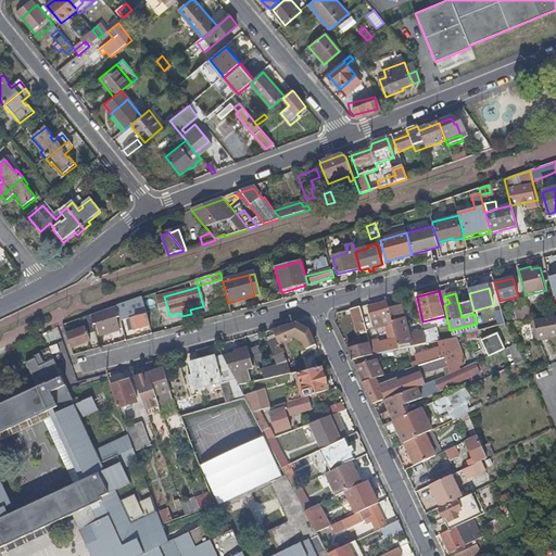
[(160,310),(167,307),(164,297),(156,299),(160,310)]
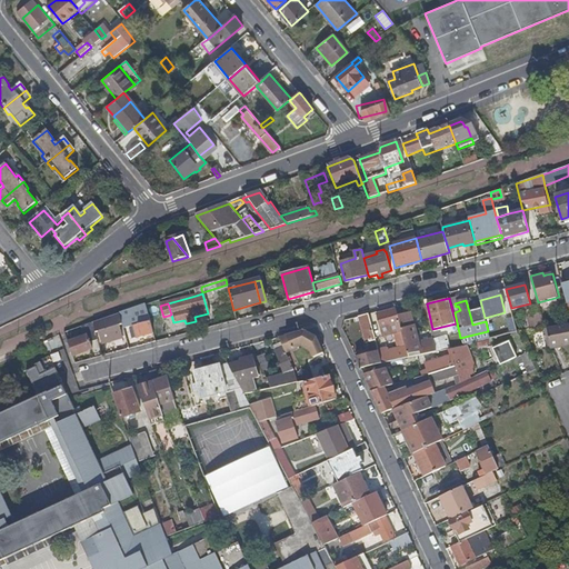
[(256,303),(233,310),(235,313),(257,308),(256,303)]
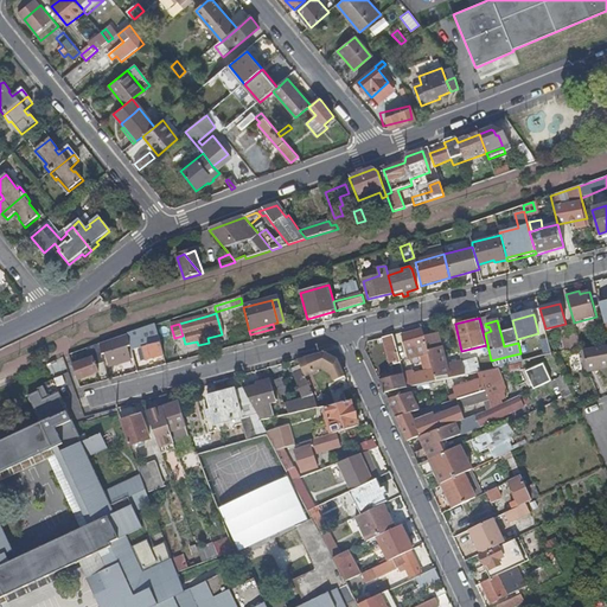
[(128,334),(131,346),(135,362),(144,359),(141,349),(160,344),(155,326),(128,334)]
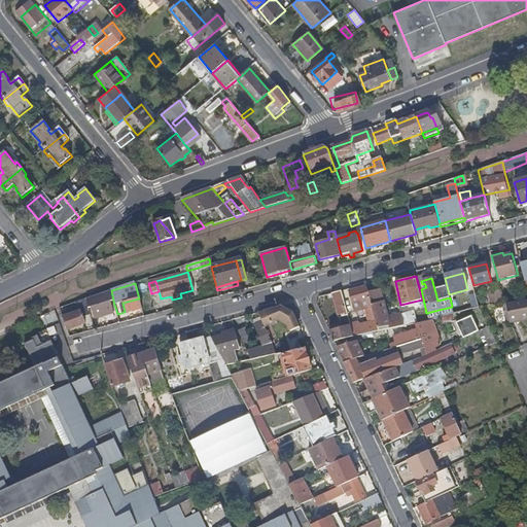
[(369,292),(367,287),(350,291),(355,315),(358,315),(357,311),(362,310),(359,302),(371,300),(369,292)]
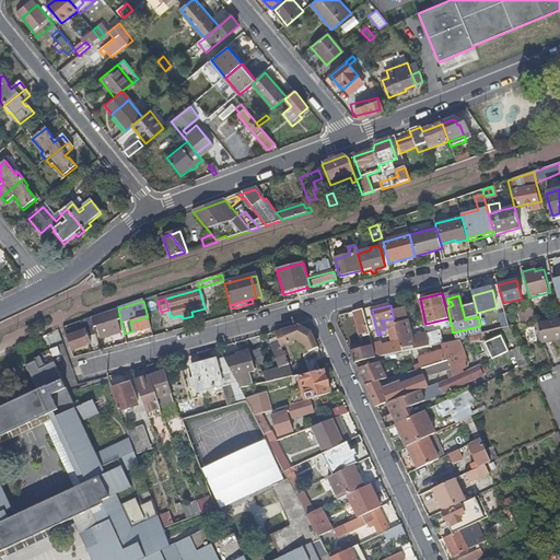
[(509,326),(535,321),(532,305),(515,310),(517,317),(515,317),(516,319),(508,322),(509,326)]
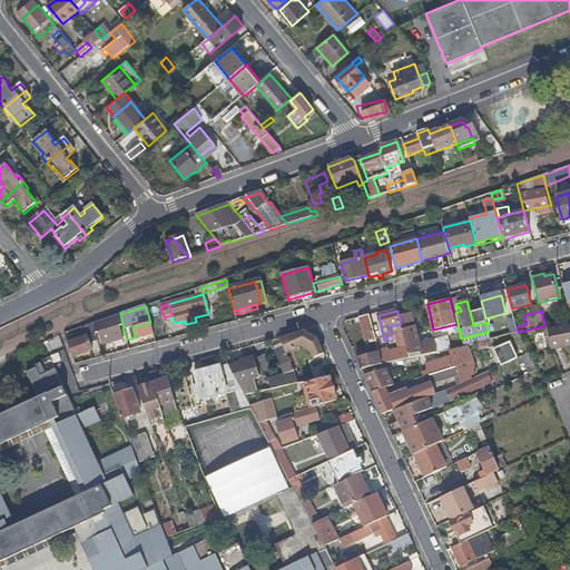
[(403,333),(406,347),(410,357),(436,351),(433,338),(419,342),(411,313),(399,316),(401,324),(403,333)]
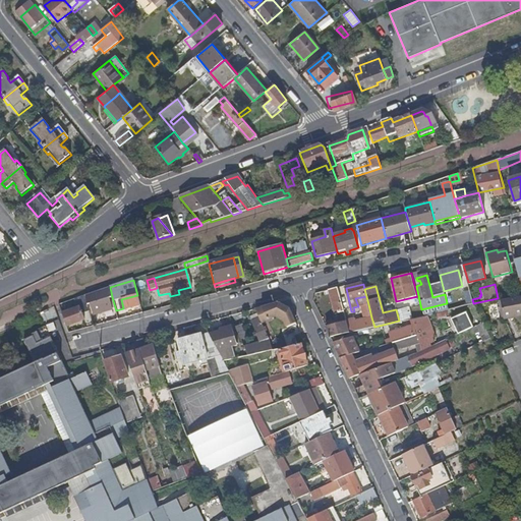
[(92,293),(85,296),(88,304),(91,303),(94,314),(113,309),(110,298),(112,297),(110,287),(105,289),(107,299),(103,300),(102,296),(96,298),(97,302),(95,302),(92,293)]
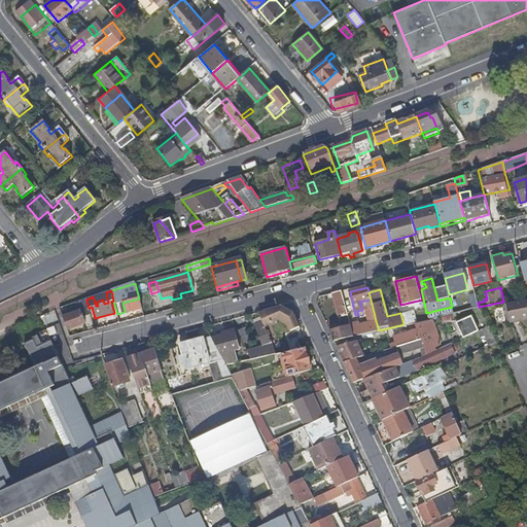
[(448,290),(435,292),(437,301),(450,297),(449,294),(448,290)]
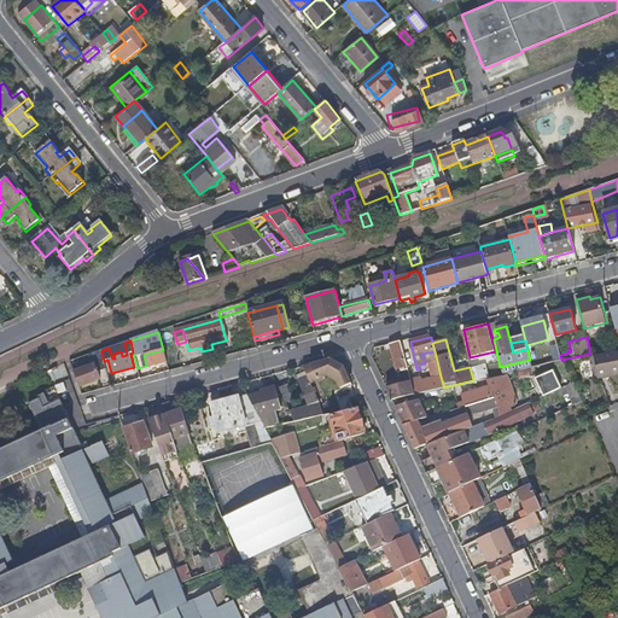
[(401,342),(391,344),(398,372),(400,372),(403,385),(386,389),(392,400),(415,395),(412,383),(401,342)]
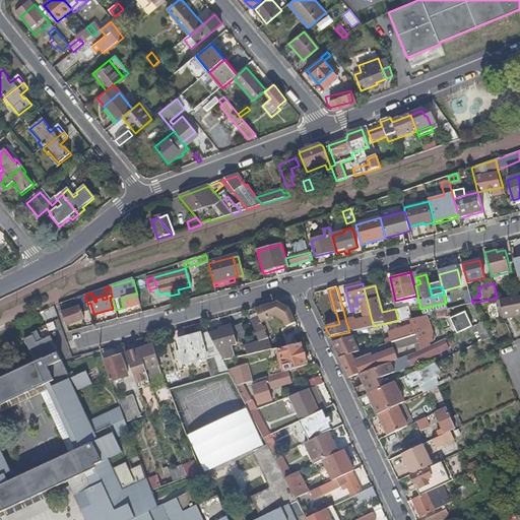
[(118,319),(126,317),(124,310),(140,306),(137,295),(121,299),(123,308),(116,310),(118,319)]
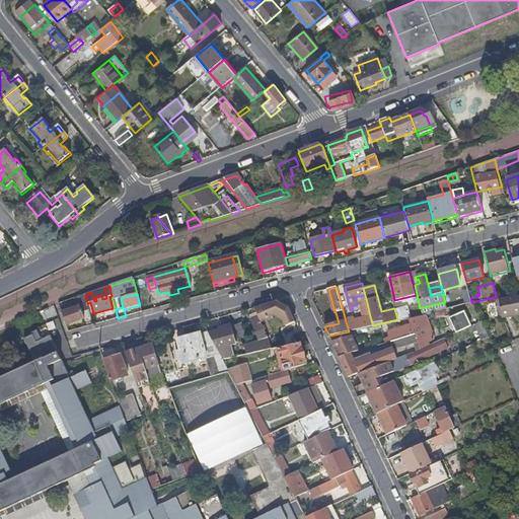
[(518,294),(499,298),(503,317),(518,313),(518,294)]
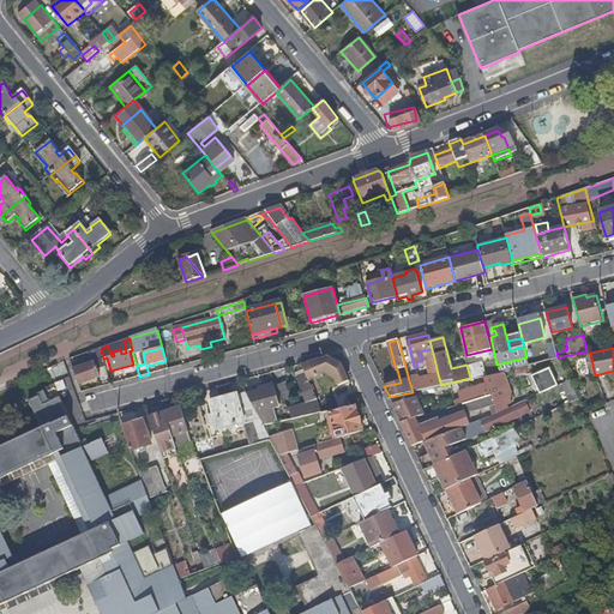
[(95,361),(73,369),(79,384),(82,383),(95,378),(100,375),(98,372),(107,369),(103,359),(101,349),(91,353),(95,361)]
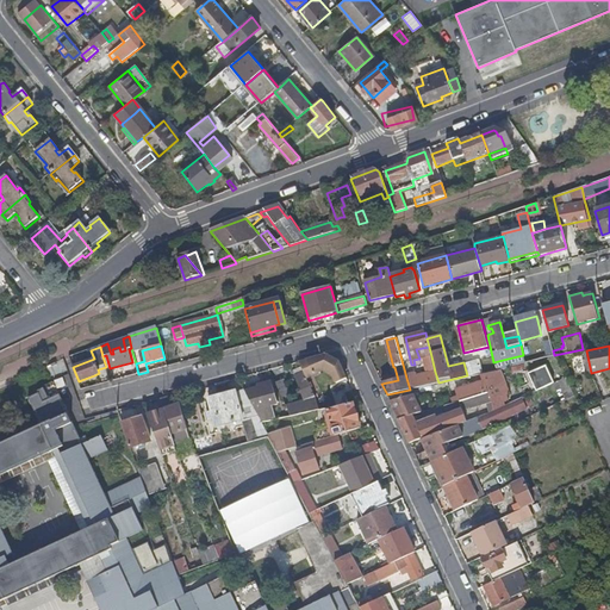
[(419,359),(431,356),(429,347),(416,349),(419,359)]
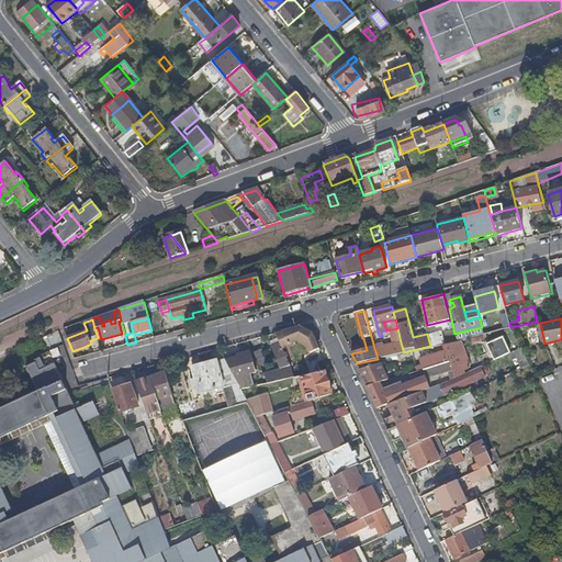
[(509,323),(508,319),(501,322),(502,329),(510,327),(509,323)]
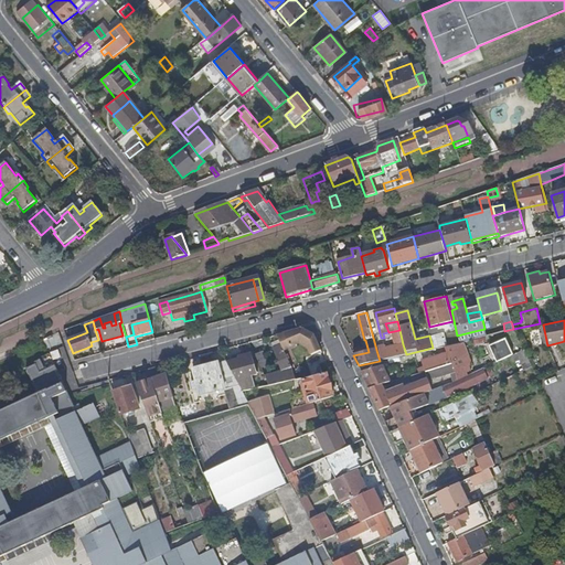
[(305,328),(277,336),(284,349),(285,350),(299,343),(309,349),(312,358),(322,353),(312,332),(305,328)]
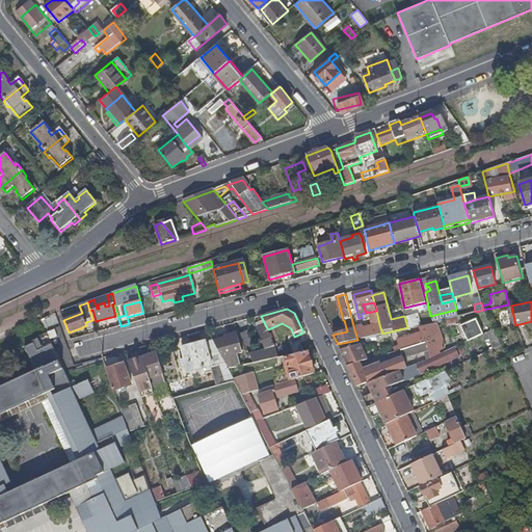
[(489,331),(494,329),(485,311),(481,312),(489,331)]
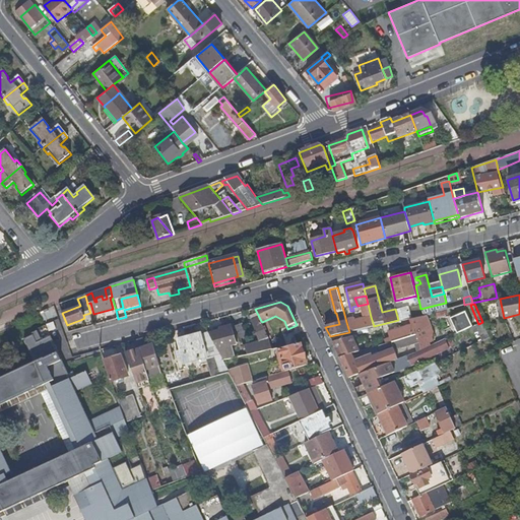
[(437,305),(420,309),(423,316),(438,312),(437,305)]
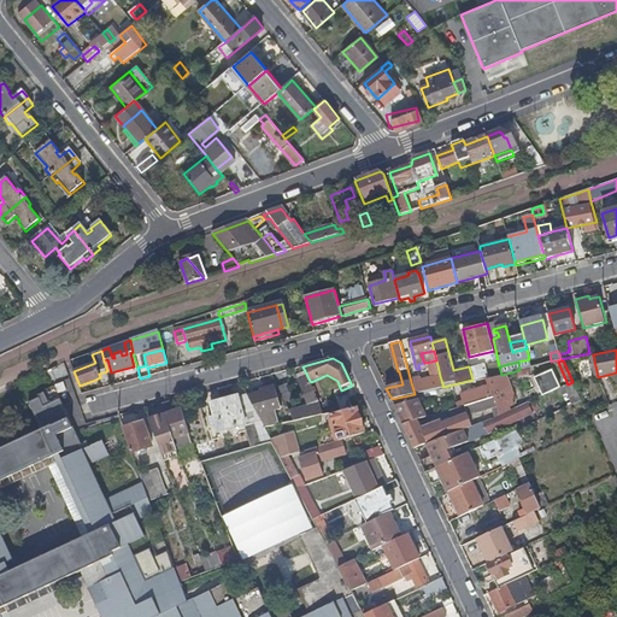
[(471,368),(474,381),(486,378),(489,377),(486,364),(471,368)]
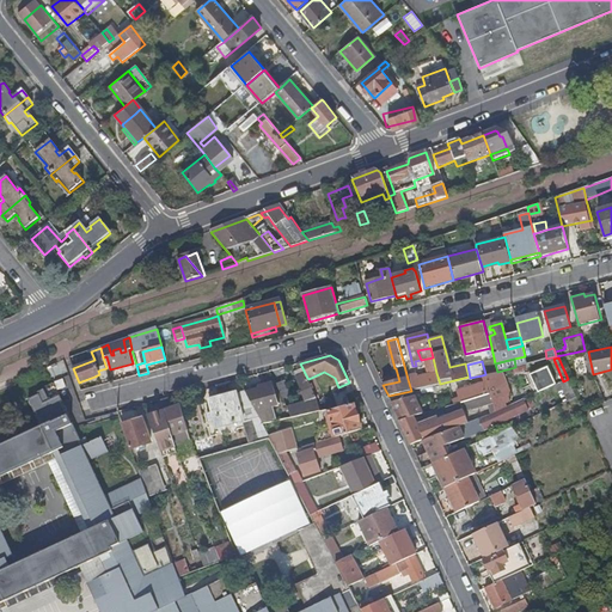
[(62,363),(47,367),(49,375),(65,372),(62,363)]
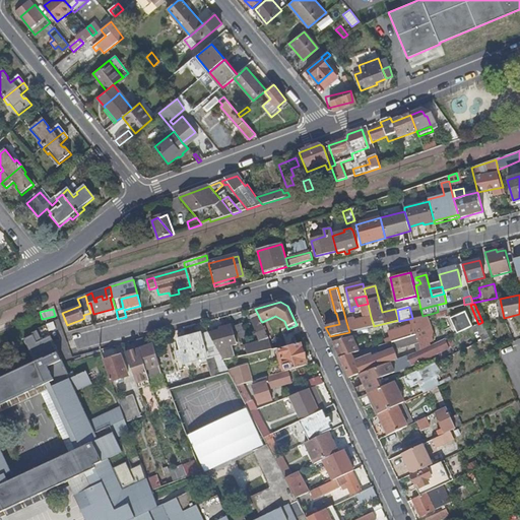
[(451,319),(458,334),(472,327),(465,312),(451,319)]
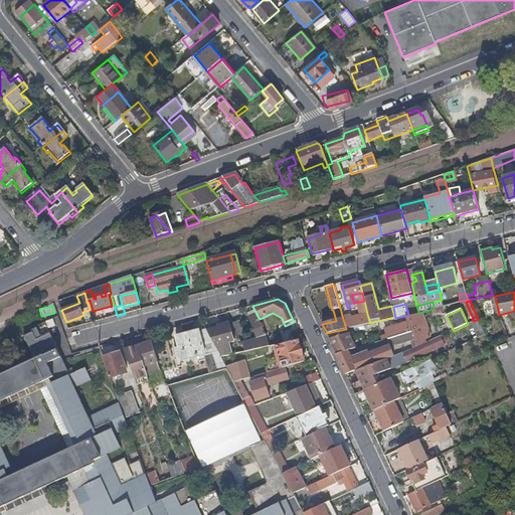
[(367,314),(343,319),(346,329),(370,324),(370,323),(367,314)]
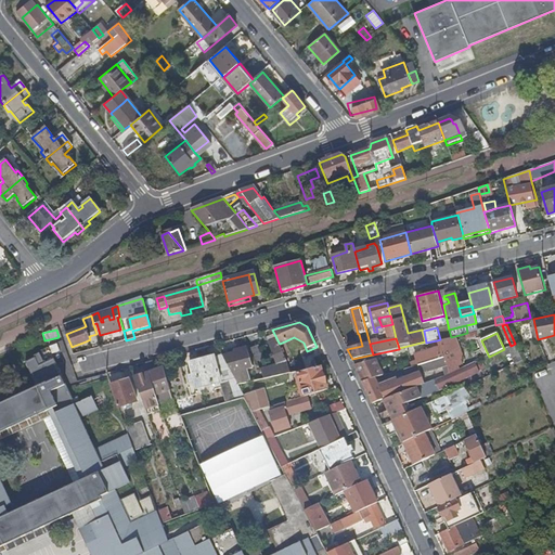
[(440,348),(444,357),(451,373),(460,369),(457,362),(460,361),(457,356),(452,344),(450,338),(438,341),(440,348)]
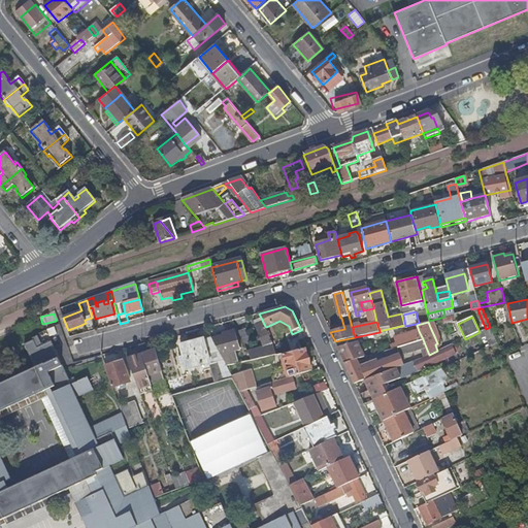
[(263,323),(256,326),(265,348),(249,353),(253,360),(276,355),(274,344),(271,339),(266,327),(265,326),(263,323)]
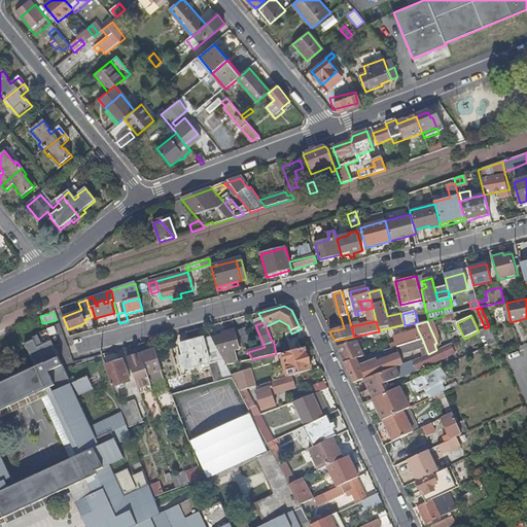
[(487,340),(490,345),(496,342),(489,326),(485,328),(483,329),(486,336),(487,340)]
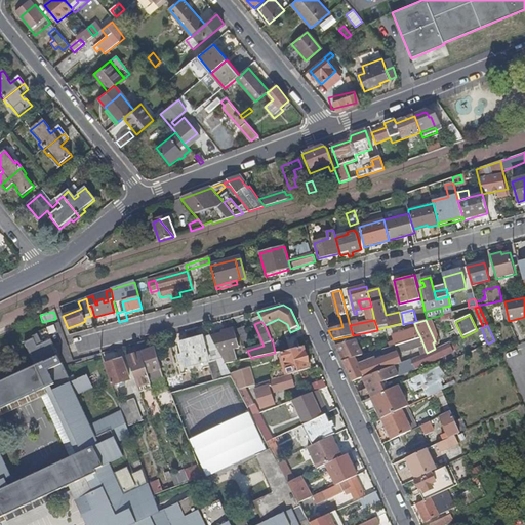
[(245,327),(238,330),(244,342),(250,340),(245,327)]
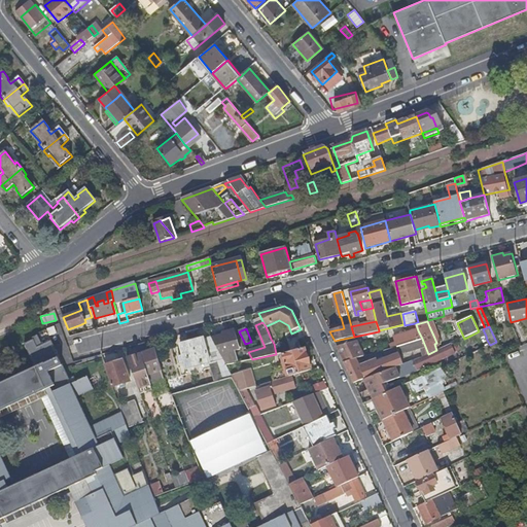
[(390,344),(391,348),(422,339),(418,330),(394,338),(395,342),(390,344)]
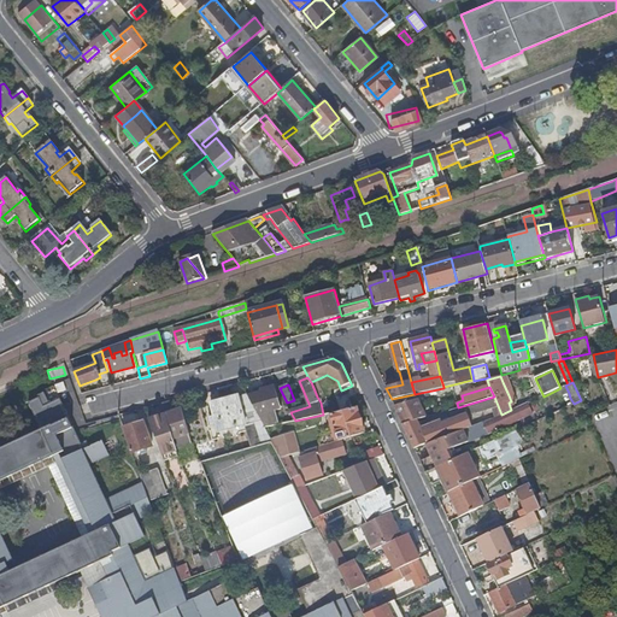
[(262,393),(247,397),(264,427),(276,423),(274,412),(280,410),(274,389),(262,393)]
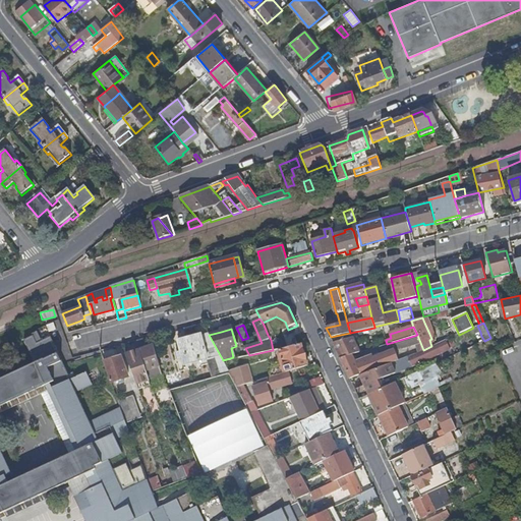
[(33,337),(36,343),(41,341),(37,332),(32,334),(33,337)]
